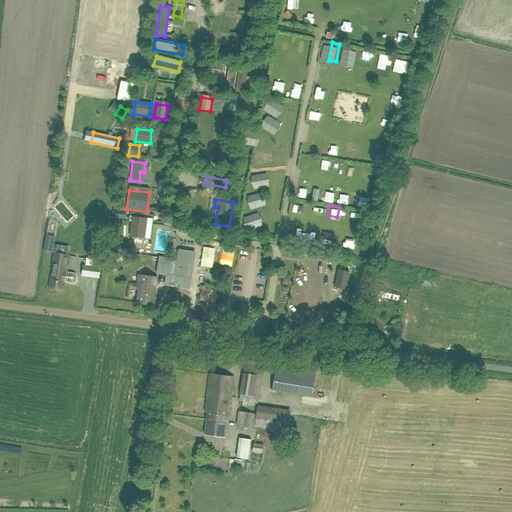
[(123,211),(115,210),(114,218),(122,219),(123,211)]
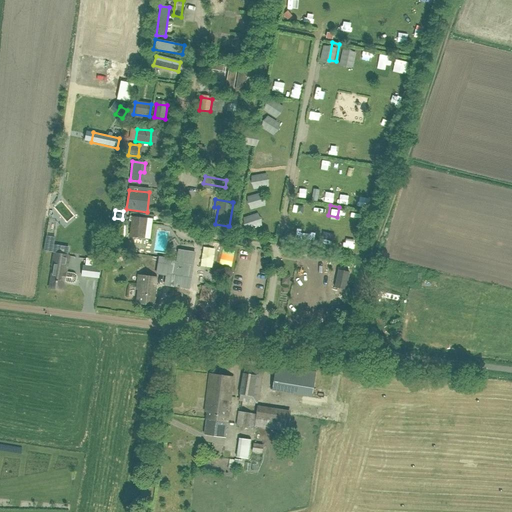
[(145,239),(147,218),(130,216),(129,222),(131,223),(129,237),(145,239)]
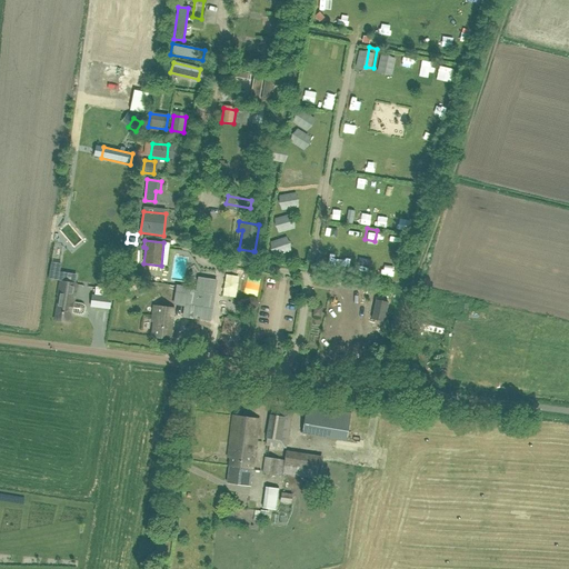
[(299,251),(303,262),(311,259),(307,249),(299,251)]
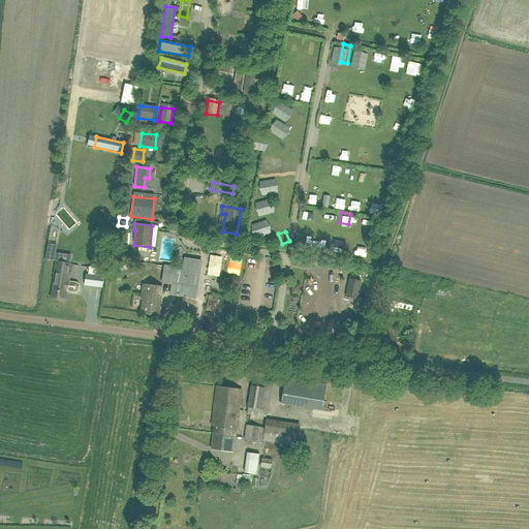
[(179,296),(195,299),(201,261),(185,258),(179,296)]
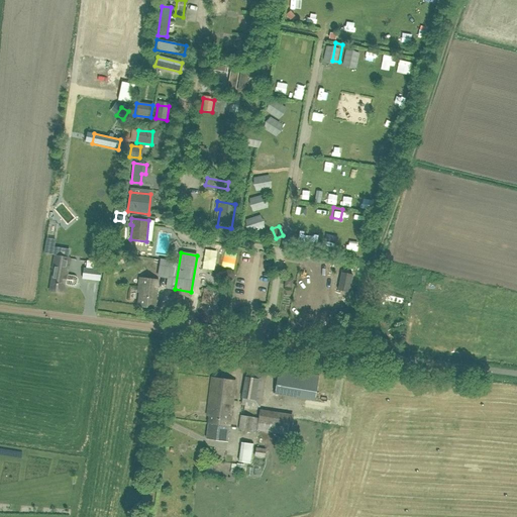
[(76,286),(77,284),(78,280),(77,278),(75,276),(67,275),(70,259),(55,255),(52,273),(53,273),(49,291),(64,293),(65,285),(73,287),(76,286)]
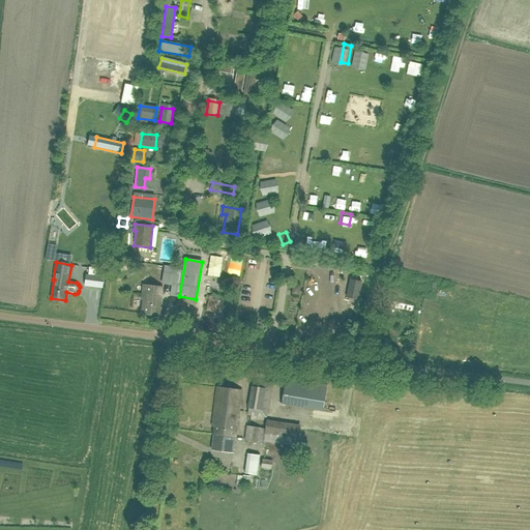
[(101,289),(104,276),(86,274),(84,287),(101,289)]
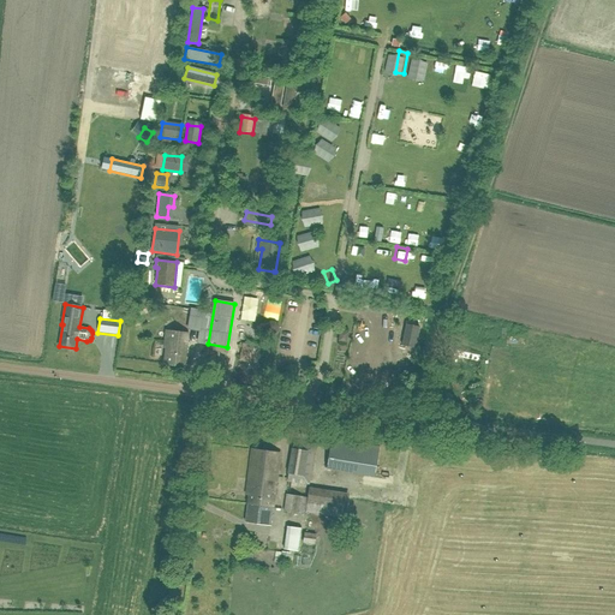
[(415,348),(419,327),(406,324),(402,346),(415,348)]
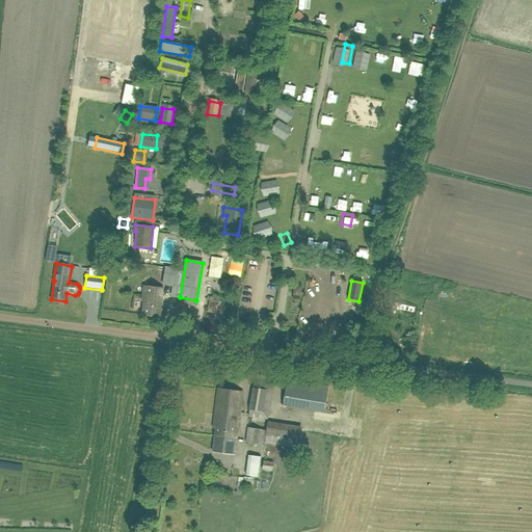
[(159,317),(162,289),(143,287),(142,296),(144,296),(142,315),(159,317)]
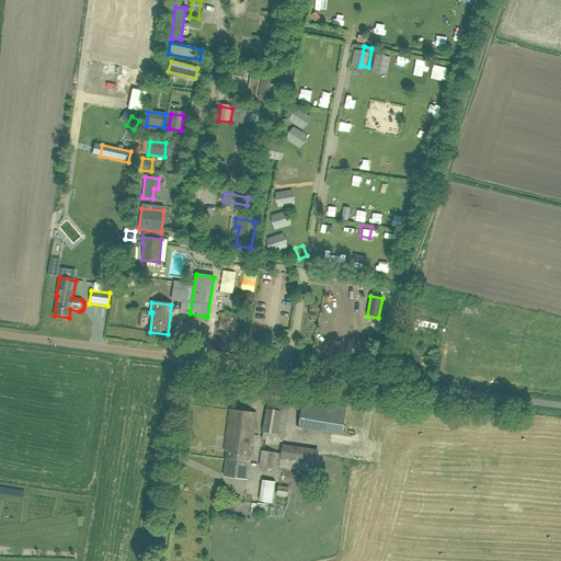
[(233,332),(238,316),(221,313),(218,329),(233,332)]
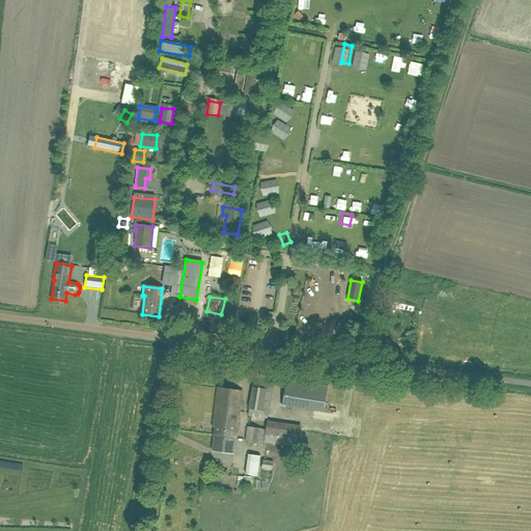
[(328,386),(287,379),(283,404),(323,411),(328,386)]
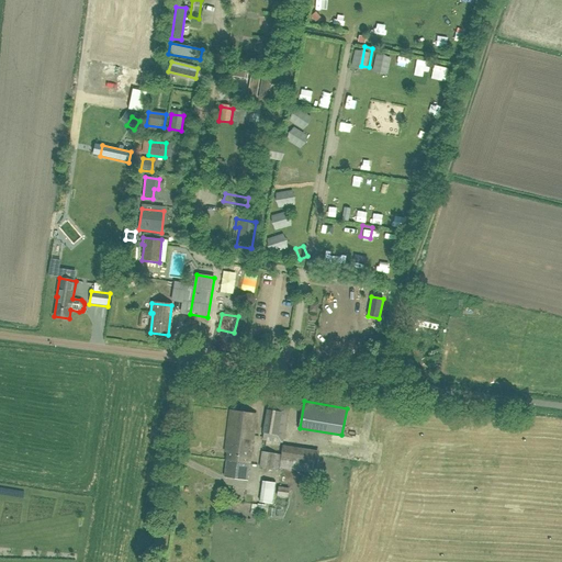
[(282,441),(288,405),(268,402),(262,438),(282,441)]
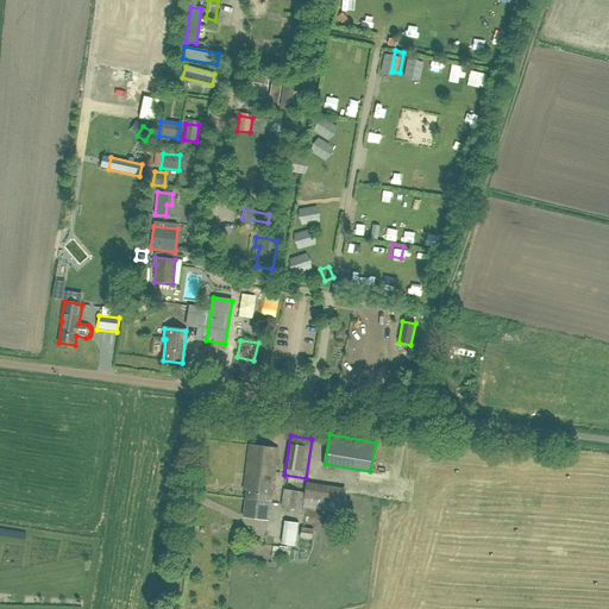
[(244,481),(272,484),(277,449),(249,445),(244,481)]
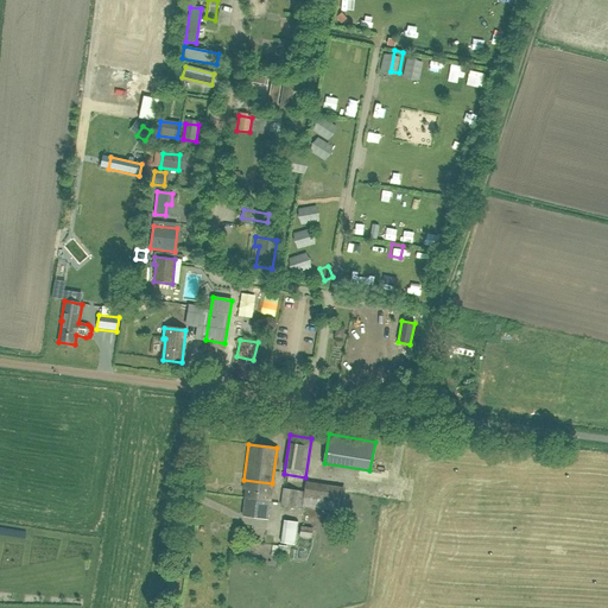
[(270,501),(272,483),(244,480),(242,489),(246,489),(242,517),(267,519),(270,501)]
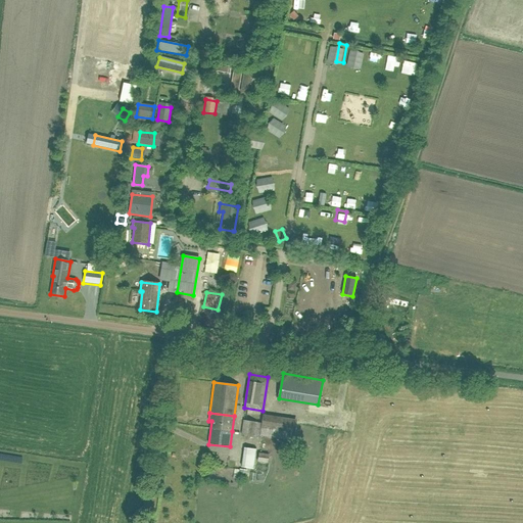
[(262,418),(258,434),(293,440),(296,423),(262,418)]
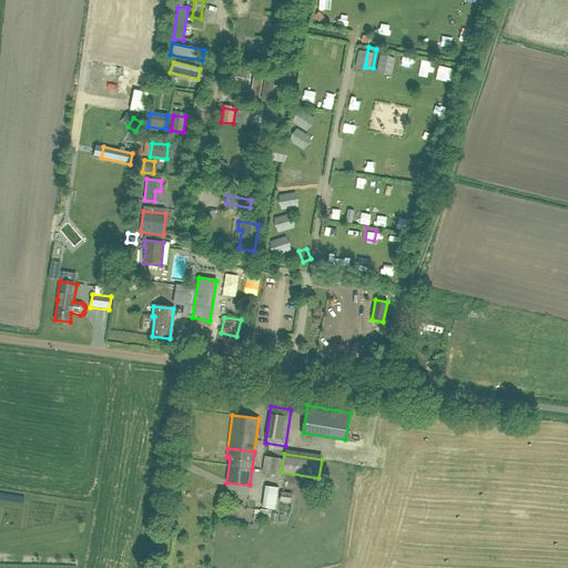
[(276,475),(280,458),(264,456),(262,473),(276,475)]
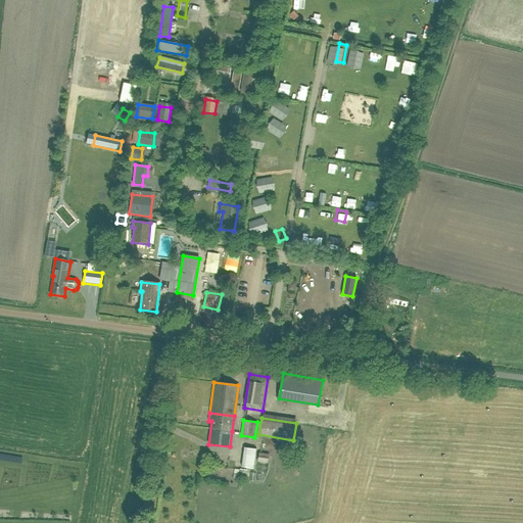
[(253,469),(256,449),(244,448),(241,467),(253,469)]
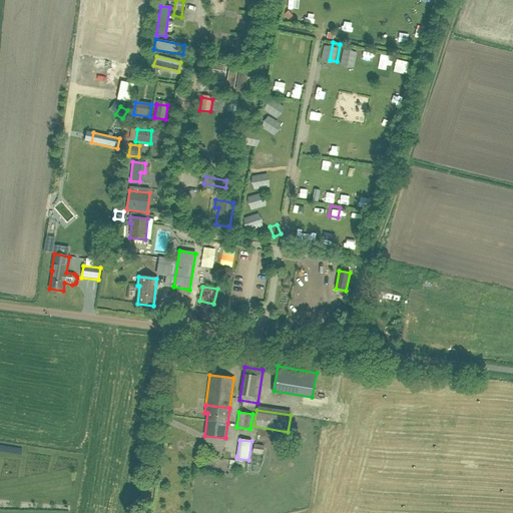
[(263,455),(264,446),(253,444),(251,453),(263,455)]
